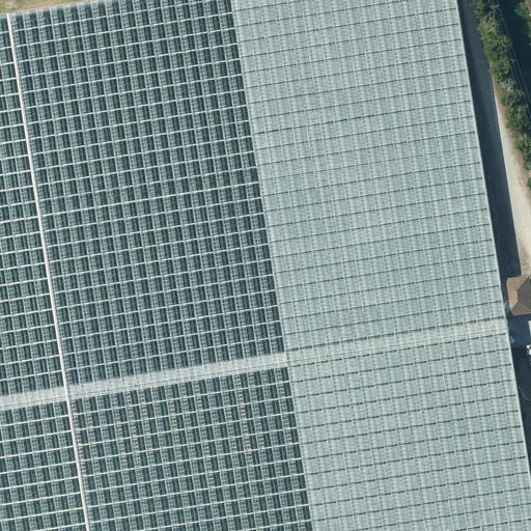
[(507,316),(501,284),(455,0),(133,0),(14,19),(73,386),(506,316),(507,316)]
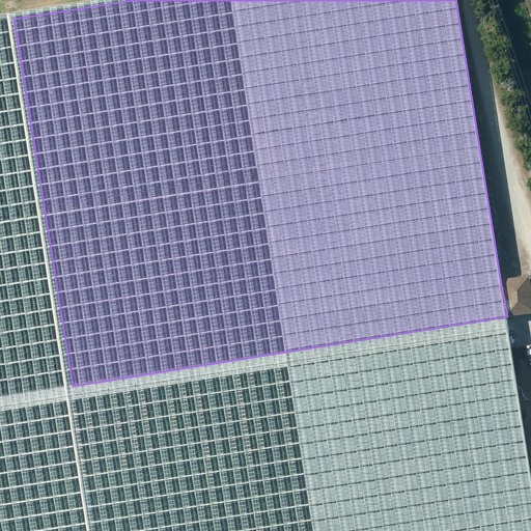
[(0,20),(0,395),(63,386),(6,20),(0,20)]
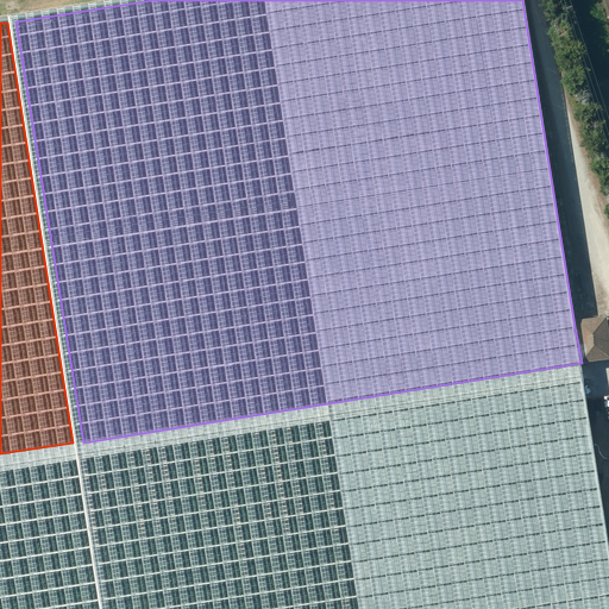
[(575,326),(582,363),(608,358),(608,322),(608,320),(575,326)]
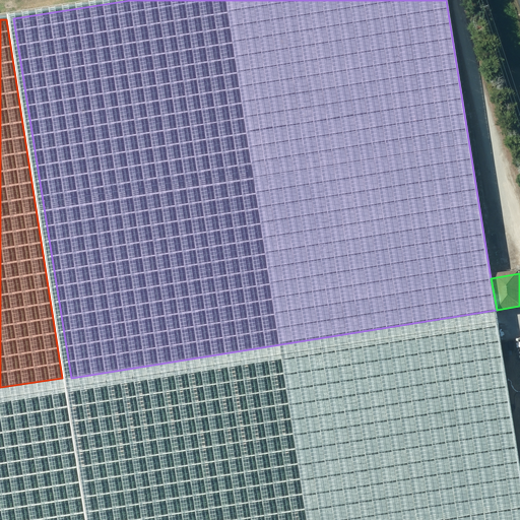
[(519,519),(519,446),(502,325),(71,389),(89,519),(519,519)]
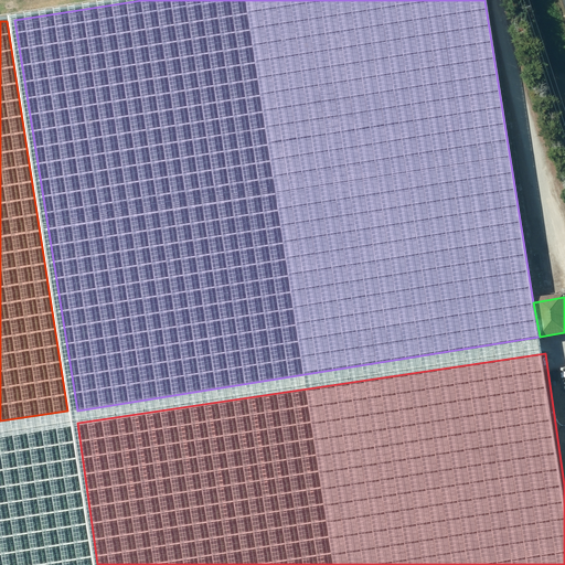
[(0,434),(0,564),(91,564),(70,424),(0,434)]
